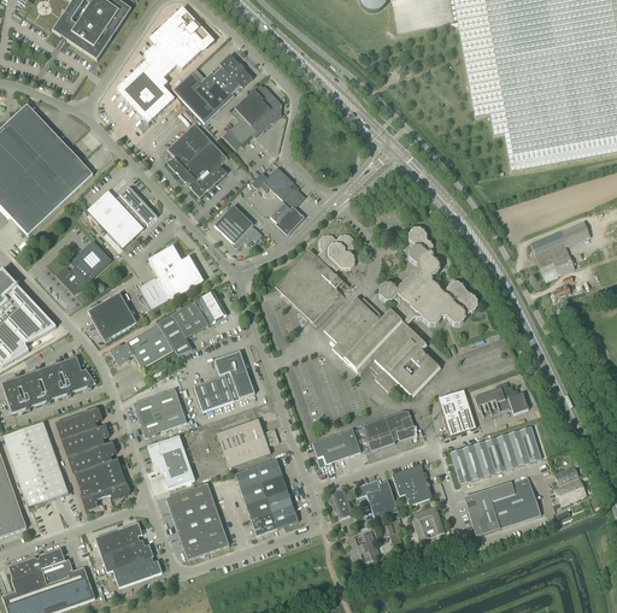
[(97,59),(116,30),(131,7),(125,4),(121,0),(71,0),(52,29),(65,39),(97,59)]
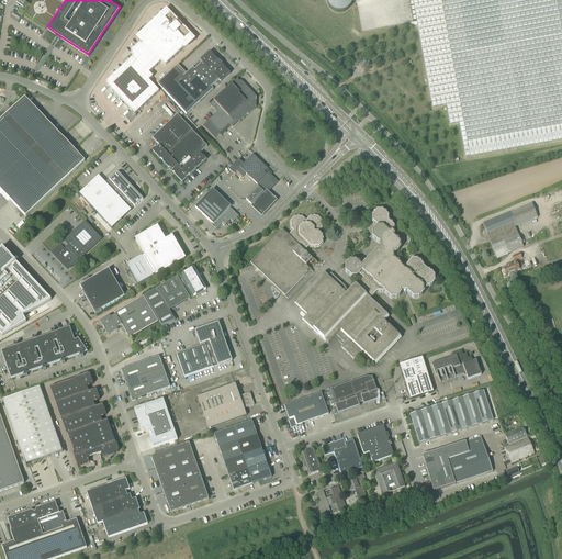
[(345,9),(349,7),(352,2),(353,0),(328,0),(330,3),(333,7),(337,9),(340,9),(345,9)]
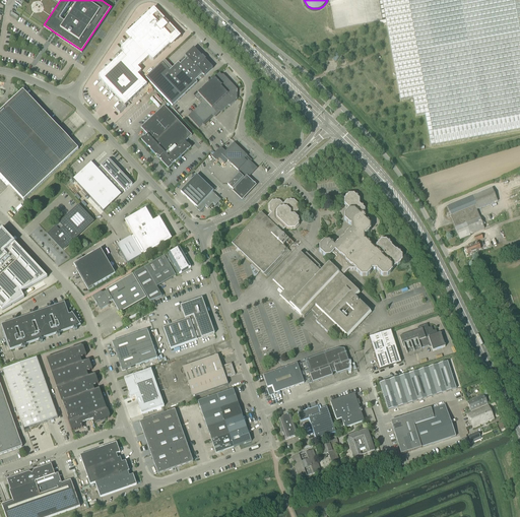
[(382,0),(396,74),(399,92),(412,90),(415,109),(428,106),(432,128),(445,126),(448,144),(519,130),(519,0),(382,0)]
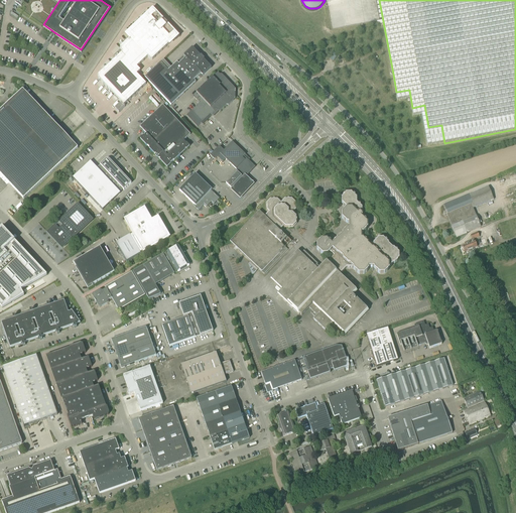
[(125,104),(124,103),(146,82),(137,72),(140,69),(137,65),(148,54),(150,56),(152,57),(176,34),(176,32),(170,25),(154,8),(151,8),(133,25),(128,31),(128,33),(130,35),(120,45),(120,47),(114,53),(114,55),(115,56),(98,73),(98,76),(121,100),(115,106),(119,110),(125,104)]
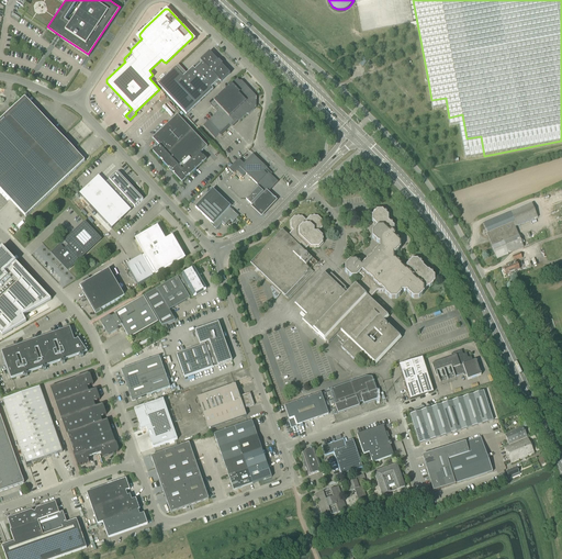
[(210,49),(183,74),(175,65),(158,81),(187,112),(213,87),(211,85),(216,80),(217,82),(221,79),(229,70),(222,62),(223,60),(221,59),(218,57),(217,58),(210,49)]
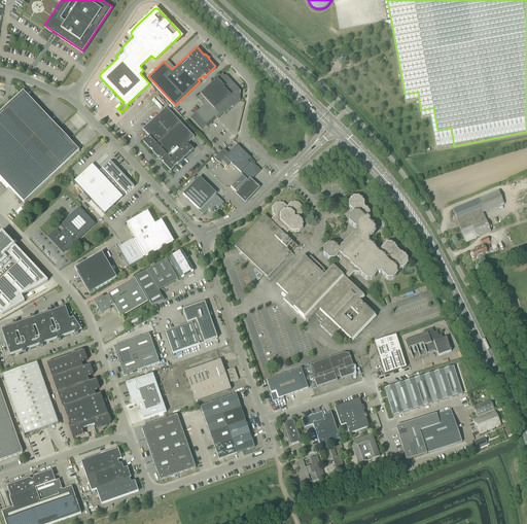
[(239,97),(240,96),(240,93),(239,92),(239,86),(235,82),(233,82),(231,80),(231,78),(226,73),(224,73),(222,71),(218,76),(217,75),(197,95),(204,103),(190,115),(202,127),(215,114),(216,115),(223,109),(224,110),(231,104),(234,104),(239,100),(239,97)]
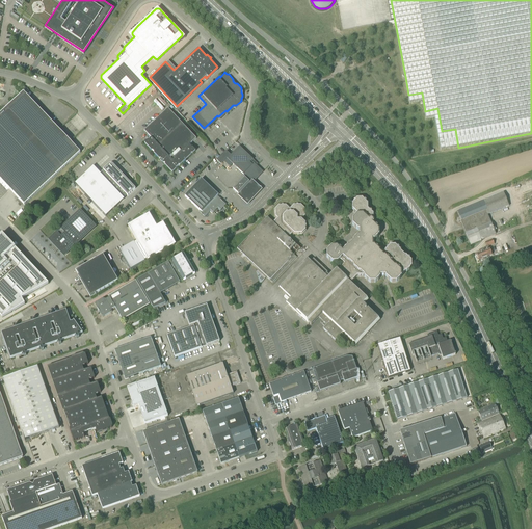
[(80,150),(70,138),(24,89),(0,110),(0,177),(24,203),(80,150)]
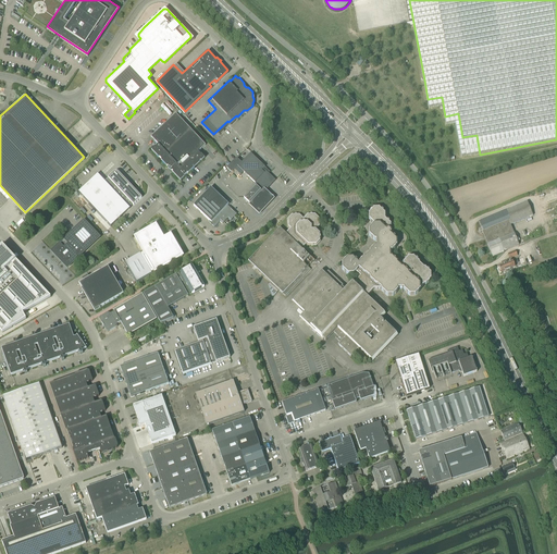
[(176,111),(175,111),(151,134),(158,142),(152,147),(169,164),(168,165),(170,168),(171,167),(181,177),(203,156),(198,149),(206,143),(176,111)]
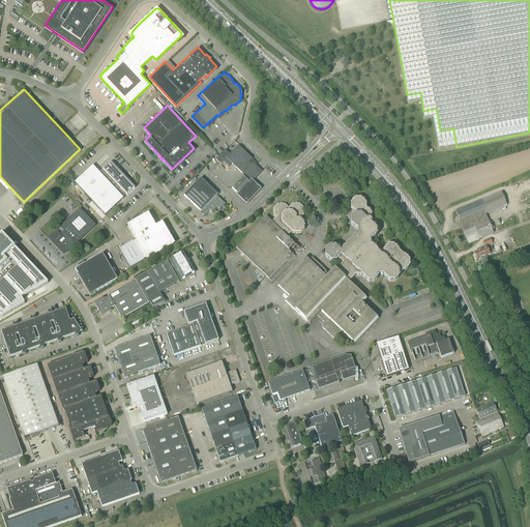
[(234,139),(227,147),(230,151),(238,142),(234,139)]
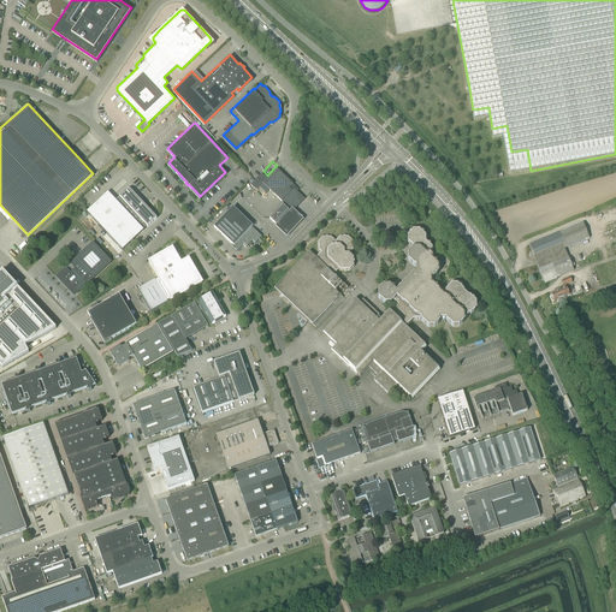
[(255,178),(252,183),(256,188),(260,184),(262,180),(264,182),(270,186),(283,200),(284,201),(270,215),(276,221),(291,205),(294,207),(295,205),(298,201),(303,195),(294,185),(295,184),(277,167),(267,177),(261,172),(255,178)]
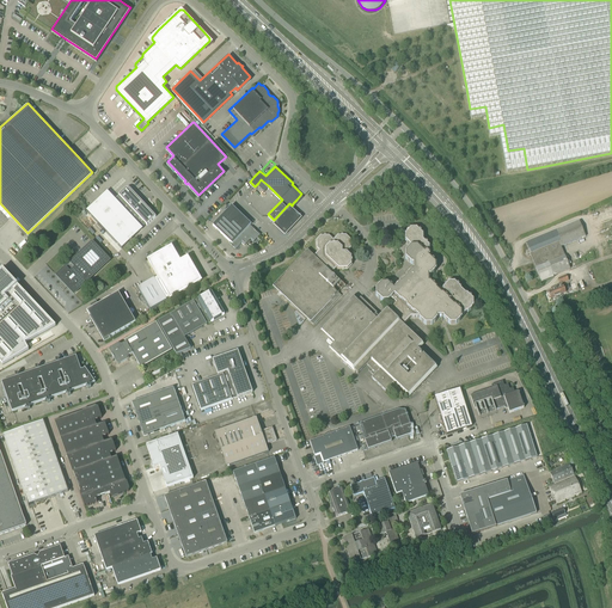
[(261,179),(258,183),(264,189),(268,185),(262,180),(261,179)]
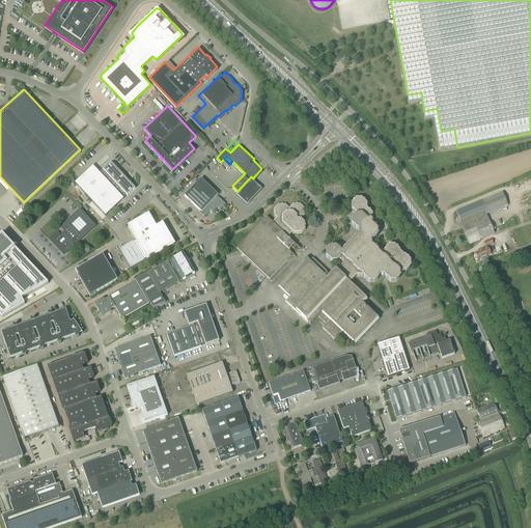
[(108,162),(100,170),(93,163),(75,181),(106,213),(123,196),(123,195),(127,192),(128,193),(135,186),(113,162),(112,162),(111,161),(110,161),(109,162),(108,162)]
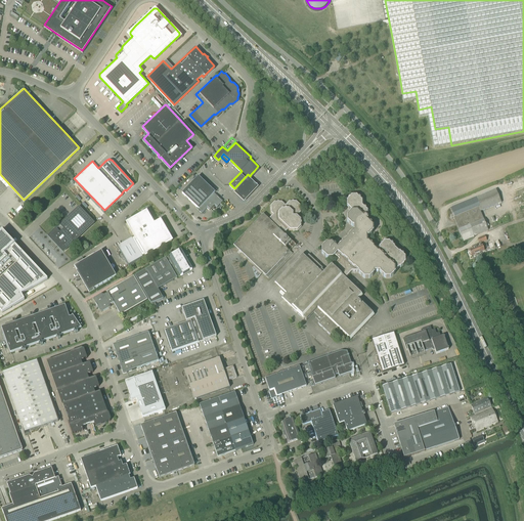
[(202,211),(207,205),(210,208),(214,203),(217,205),(223,199),(214,190),(215,189),(199,174),(182,190),(197,205),(197,206),(202,211)]
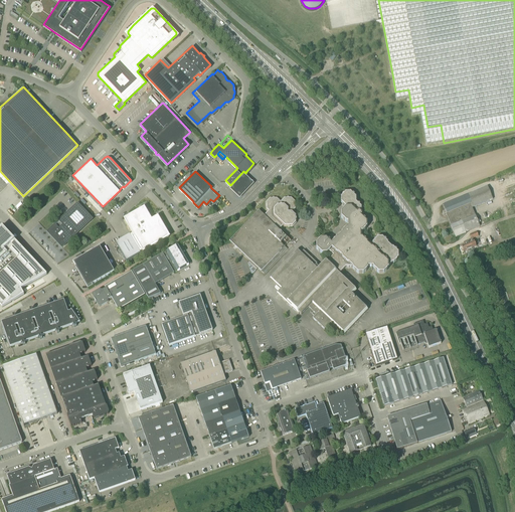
[(238,197),(252,182),(242,173),(228,188),(238,197)]
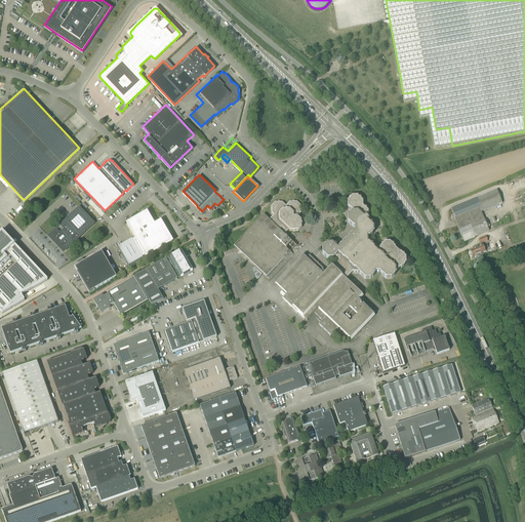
[(453,212),(454,215),(455,215),(460,227),(459,228),(465,239),(475,235),(474,234),(489,228),(484,217),(481,209),(501,200),(496,187),(451,206),(453,212)]
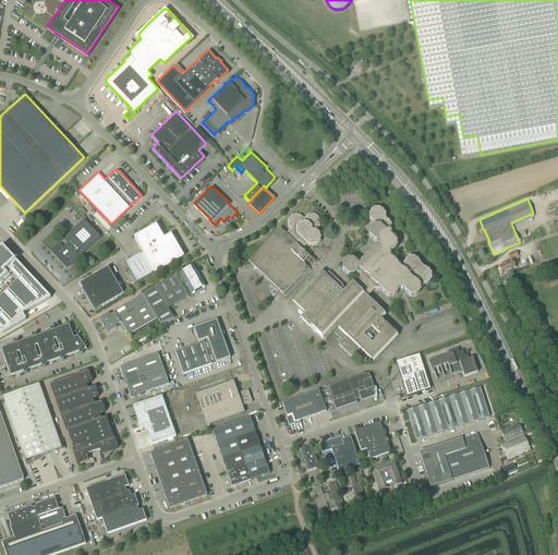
[(364,299),(368,294),(375,287),(383,287),(383,288),(385,290),(384,291),(386,292),(388,293),(393,293),(396,291),(396,292),(398,290),(397,290),(399,288),(399,287),(404,287),(404,288),(407,290),(408,291),(410,293),(416,293),(417,291),(419,291),(420,290),(420,289),(422,287),(422,286),(425,281),(426,281),(428,279),(429,280),(431,278),(433,276),(432,270),(429,268),(431,268),(428,266),(428,267),(426,265),(425,265),(421,261),(421,260),(419,257),(417,255),(417,256),(415,254),(409,254),(408,256),(407,256),(405,257),(403,260),(403,261),(399,261),(399,260),(397,257),(395,256),(392,254),(391,254),(391,250),(392,250),(395,248),(397,245),(396,245),(398,243),(398,238),(396,236),(395,233),(395,234),(391,231),(392,230),(392,229),(391,228),(392,227),(392,221),(390,219),(388,217),(388,218),(386,216),(386,210),(384,208),(385,208),(383,206),(383,207),(380,205),(375,205),(373,207),(372,207),(371,208),(370,210),(370,216),(372,218),(371,219),(373,220),(375,221),(373,224),(372,225),(372,226),(370,228),(370,233),(372,236),(373,237),(374,237),(375,239),(377,239),(377,244),(376,244),(374,246),(373,245),(372,248),(371,250),(370,249),(368,249),(364,254),(364,255),(365,255),(363,257),(361,258),(362,258),(360,261),(358,258),(356,257),(354,255),(348,255),(347,257),(346,257),(344,258),(344,260),(342,262),(342,267),(344,269),(347,270),(349,273),(354,273),(356,270),(361,275),(354,281),(352,279),(346,285),(329,268),(324,274),(319,270),(294,297),(299,301),(296,303),(305,312),(305,311),(316,321),(311,326),(324,338),(325,337),(327,339),(335,330),(342,338),(338,342),(352,354),(355,350),(363,358),(366,353),(373,360),(399,333),(364,299)]
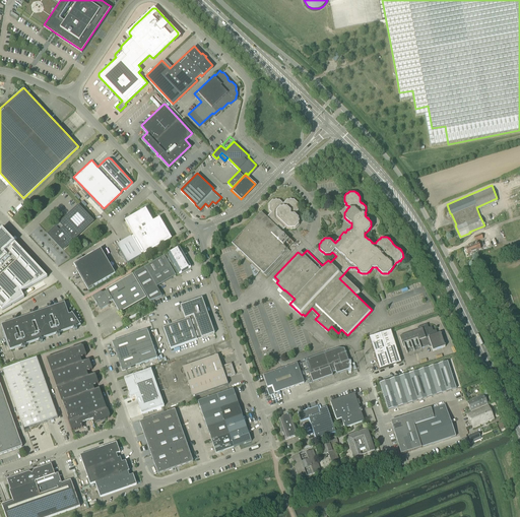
[(264,272),(288,246),(294,241),(282,230),(286,224),(287,227),(290,227),(293,227),(296,227),(298,223),(297,223),(299,220),(299,219),(300,219),(300,217),(299,217),(299,215),(295,211),(299,208),(299,205),(299,203),(299,200),(295,197),(291,197),(291,196),(289,196),(289,197),(286,197),(283,200),(279,197),(277,197),(275,197),(272,197),(268,201),(269,204),(268,204),(268,206),(269,206),(269,208),(270,210),(266,214),(261,209),(232,241),(264,272)]
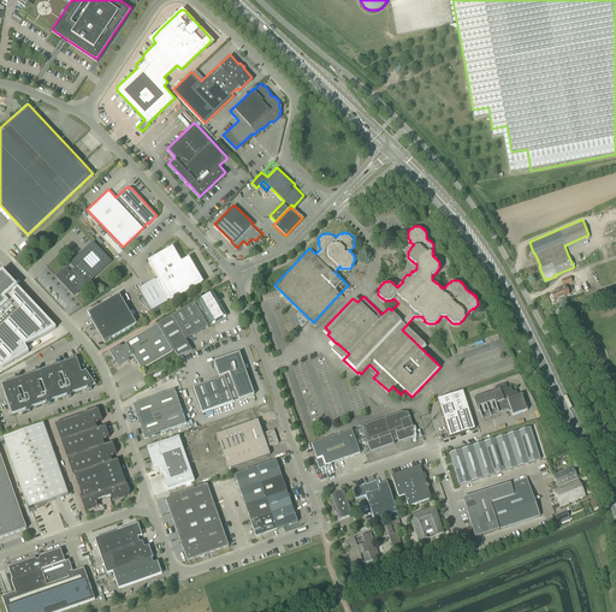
[(93,242),(58,274),(58,275),(65,283),(63,285),(65,286),(66,285),(75,292),(110,260),(93,242)]
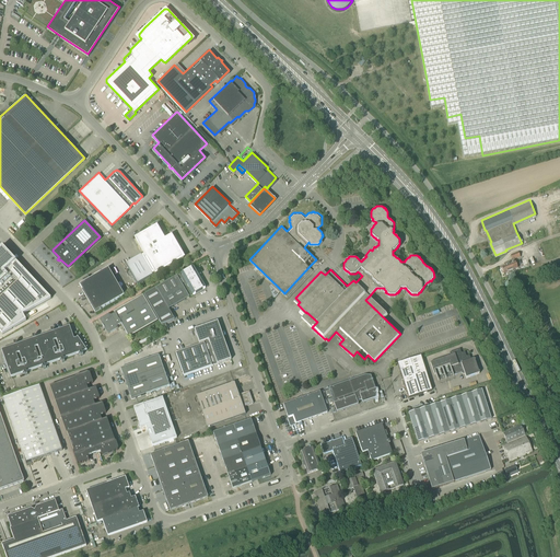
[(136,236),(143,251),(144,252),(141,254),(141,253),(126,262),(138,281),(153,273),(152,271),(155,270),(155,271),(184,255),(172,233),(165,238),(156,223),(136,236)]
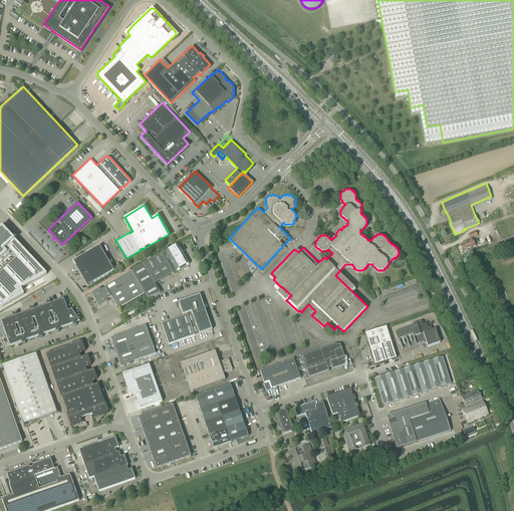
[(5,227),(0,230),(0,301),(2,304),(24,291),(21,286),(46,271),(15,238),(10,232),(5,227)]
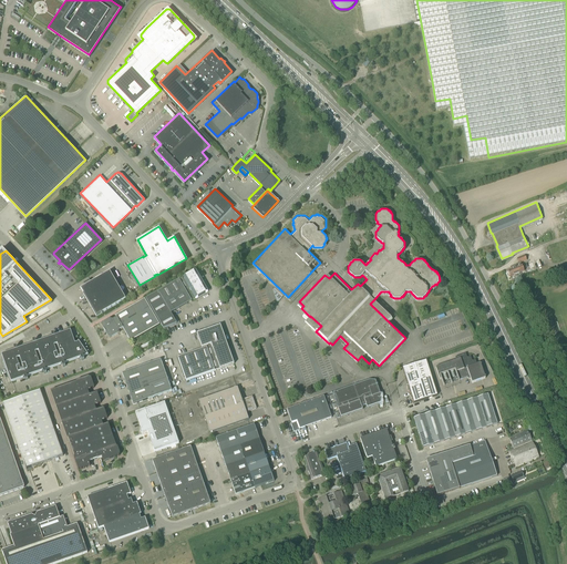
[(521,259),(526,257),(525,253),(517,256),(518,260),(511,264),(512,267),(507,268),(509,274),(524,268),(521,259)]
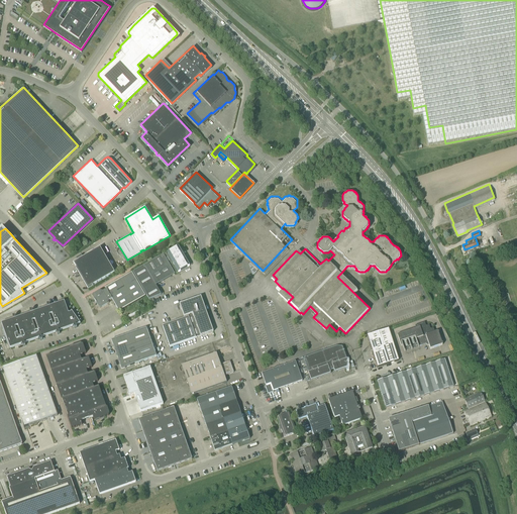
[(164,251),(133,270),(148,298),(162,293),(156,283),(175,272),(175,271),(178,269),(179,270),(190,263),(179,243),(167,249),(168,250),(164,252),(164,251)]
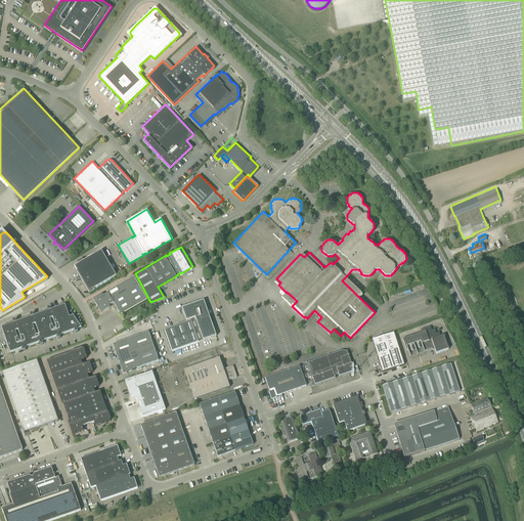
[(116,274),(101,249),(75,264),(89,290),(116,274)]
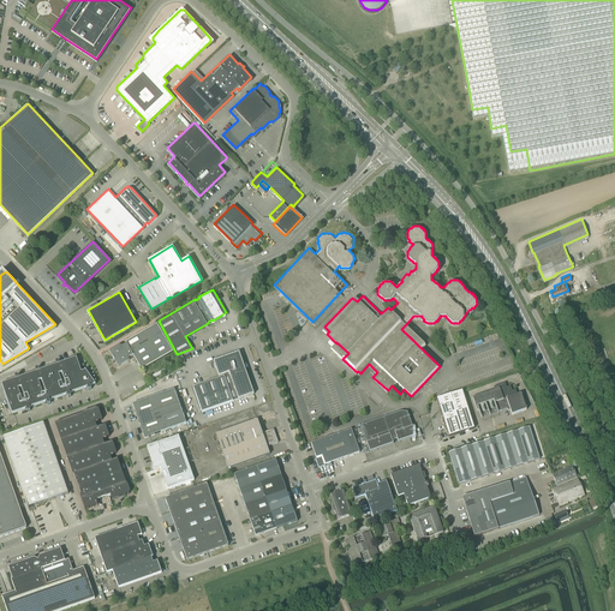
[(142,367),(143,366),(173,348),(157,321),(125,340),(126,341),(121,343),(120,342),(109,348),(119,364),(130,357),(129,357),(133,353),(142,367)]
